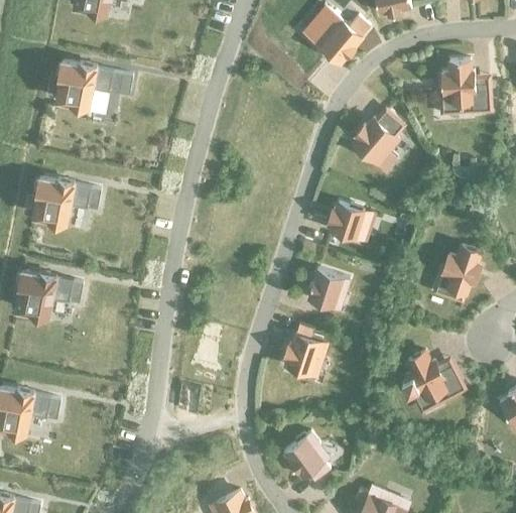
[(76,0),(75,7),(88,9),(87,14),(106,17),(109,0),(132,0),(137,1),(137,0),(76,0)]
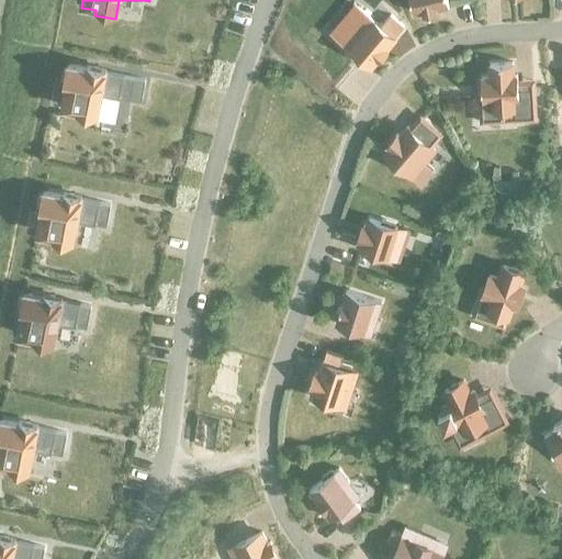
[(448,9),(446,0),(409,0),(414,17),(423,14),(424,18),(436,14),(436,12),(448,9)]
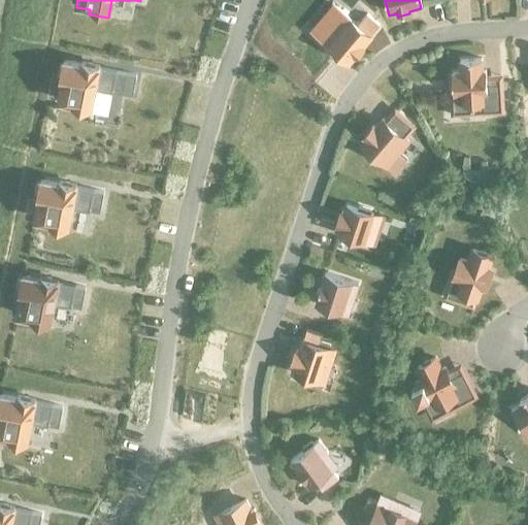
[(333,5),(309,33),(327,48),(325,52),(331,57),(333,54),(350,67),(373,39),(372,38),(380,30),(366,19),(359,27),(333,5)]
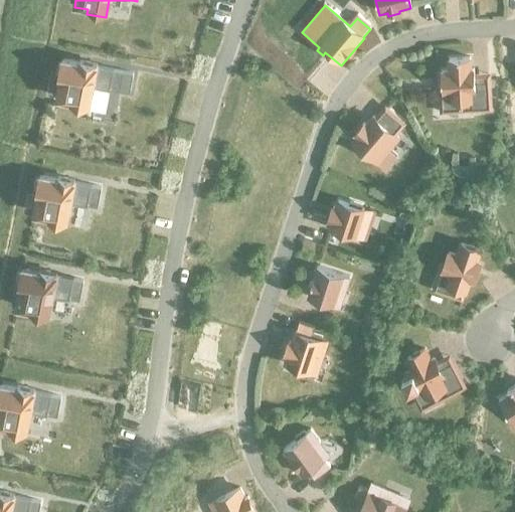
[(441,78),(438,78),(439,90),(440,113),(462,112),(488,111),(487,84),(474,86),(473,72),(469,73),(468,60),(449,61),(450,74),(441,74),(441,78)]
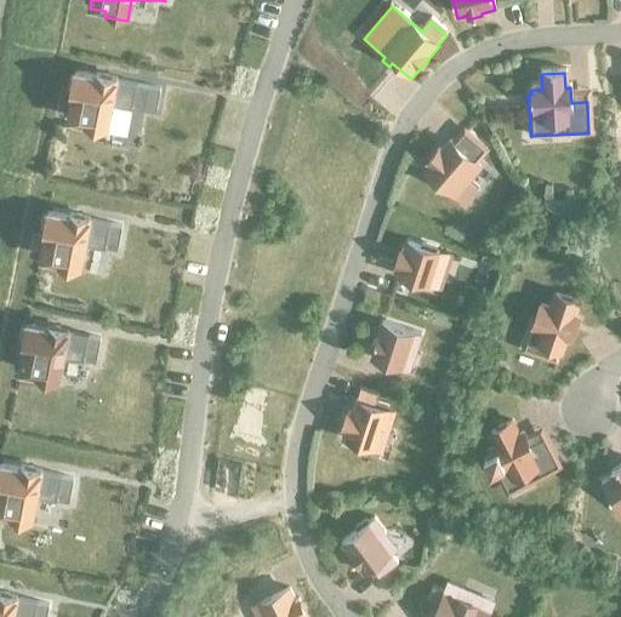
[(70,81),(68,90),(70,95),(70,98),(73,98),(68,121),(85,125),(84,130),(106,133),(110,108),(132,112),(155,116),(160,92),(137,89),(137,87),(115,83),(117,81),(96,76),(96,79),(74,75),(74,79),(70,81)]
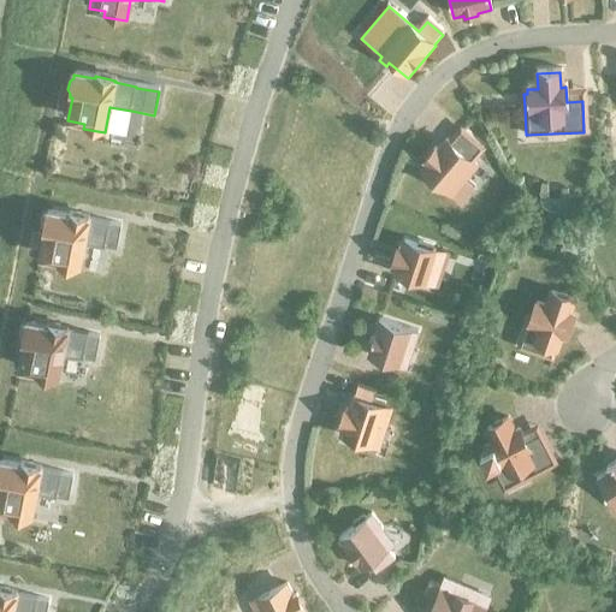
[(428,164),(422,171),(438,185),(434,191),(442,197),(445,192),(462,208),(475,191),(465,182),(477,168),(471,164),(481,150),(460,132),(449,146),(446,142),(437,153),(434,150),(426,161),(428,164)]
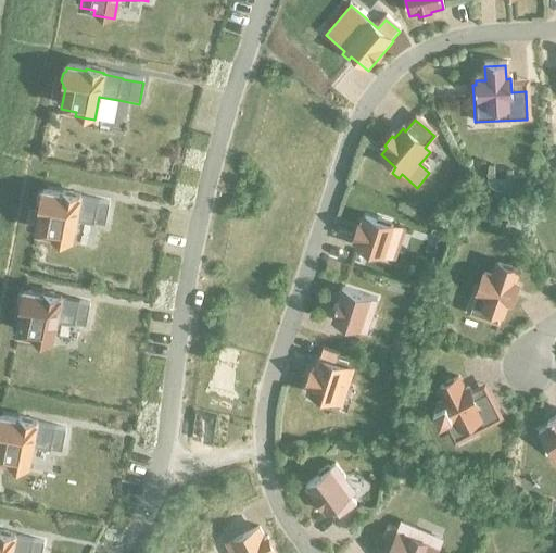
[(38,198),(37,205),(39,210),(39,213),(41,213),(37,234),(52,237),(51,241),(71,244),(75,223),(93,226),(93,225),(105,227),(109,205),(98,204),(98,203),(79,200),(79,198),(62,195),(61,196),(42,192),(42,196),(38,198)]
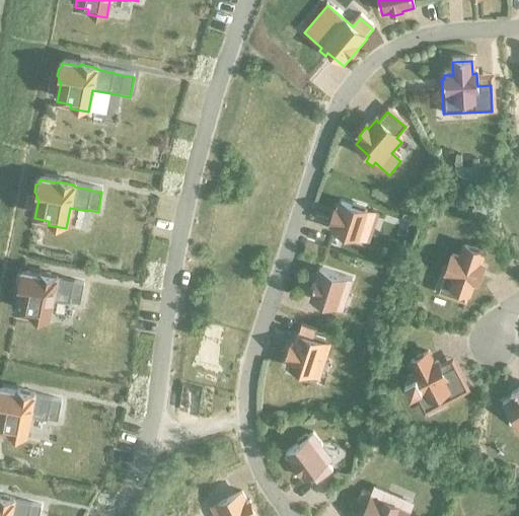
[(336,211),(331,223),(335,223),(332,230),(344,234),(342,238),(356,242),(357,238),(360,239),(365,222),(372,224),(375,217),(367,214),(368,214),(364,213),(365,210),(353,206),(352,209),(341,205),(339,212),(336,211)]
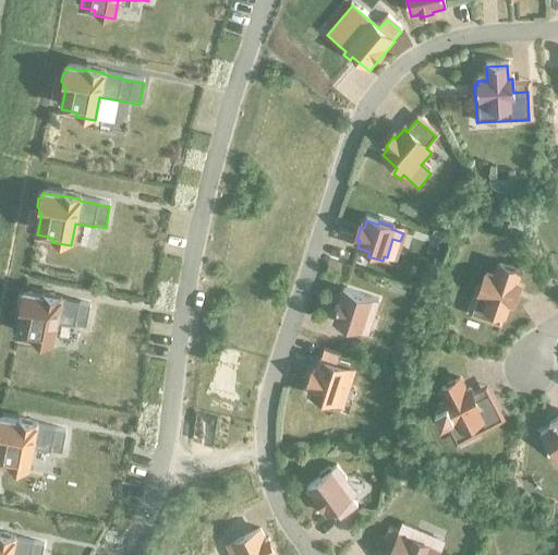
[(484,275),(477,293),(487,297),(483,310),(493,313),(489,321),(499,324),(502,316),(507,303),(511,305),(517,287),(513,285),(518,273),(511,269),(505,267),(505,268),(498,265),(494,278),(484,275)]
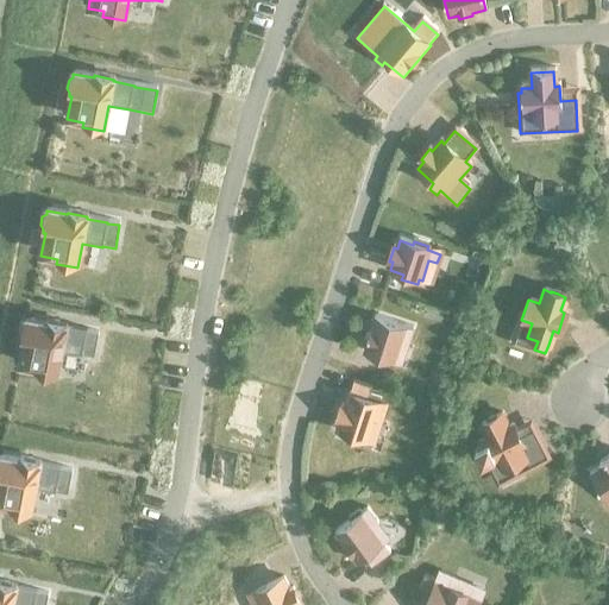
[(375,317),(363,354),(385,361),(383,367),(391,371),(394,364),(395,364),(400,346),(407,348),(413,329),(375,317)]
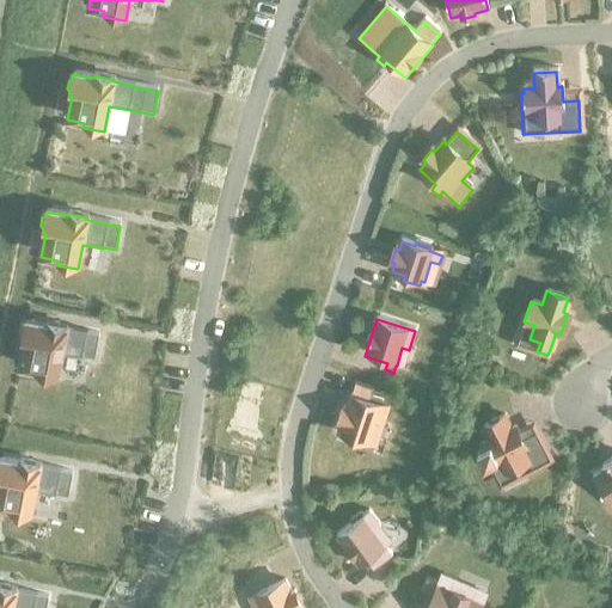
[(22,329),(19,337),(22,341),(22,344),(24,344),(19,367),(36,370),(35,375),(56,380),(61,355),(95,361),(99,337),(87,335),(87,333),(66,330),(67,327),(47,324),(47,326),(25,321),(25,325),(22,329)]
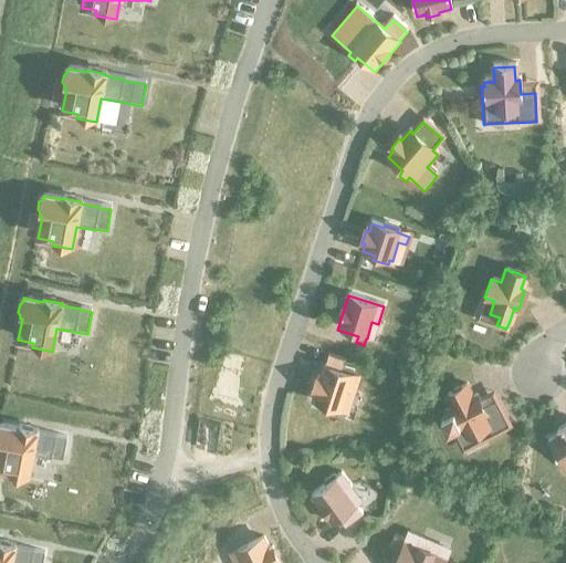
[(328,357),(325,368),(324,367),(321,379),(317,379),(314,391),(316,392),(314,400),(333,407),(331,414),(339,416),(342,409),(347,393),(354,395),(358,379),(353,377),(354,374),(342,369),(341,373),(339,373),(343,363),(328,357)]
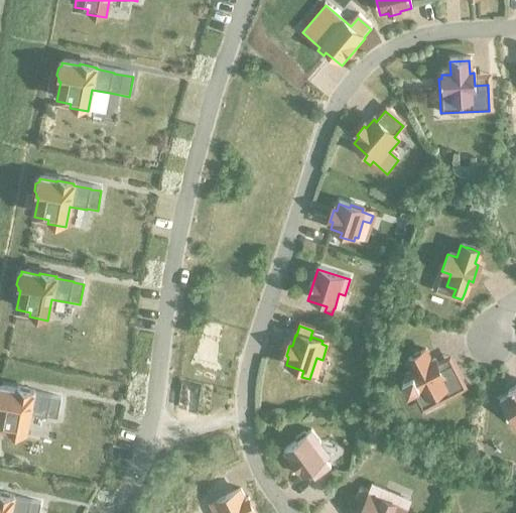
[(436,395),(440,402),(465,389),(453,366),(439,373),(434,362),(430,364),(425,353),(419,356),(418,356),(413,358),(414,359),(408,362),(413,373),(406,377),(407,379),(402,382),(408,393),(413,391),(414,393),(422,389),(427,400),(436,395)]
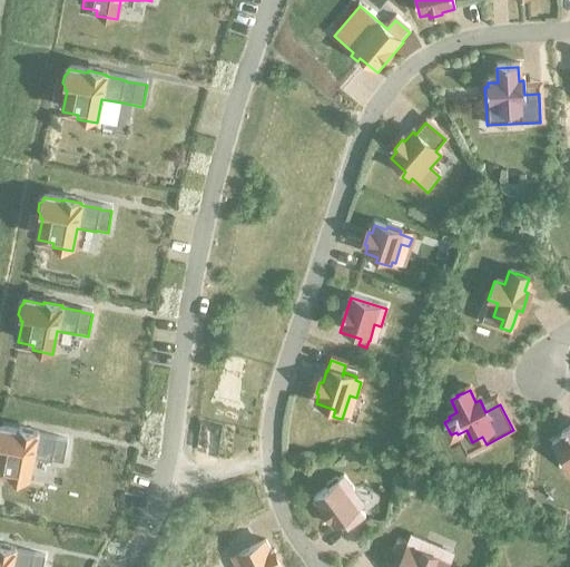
[(0,472),(9,475),(8,479),(28,482),(32,460),(51,463),(51,462),(64,465),(67,443),(56,441),(56,440),(37,437),(37,434),(19,431),(18,433),(0,429),(0,472)]
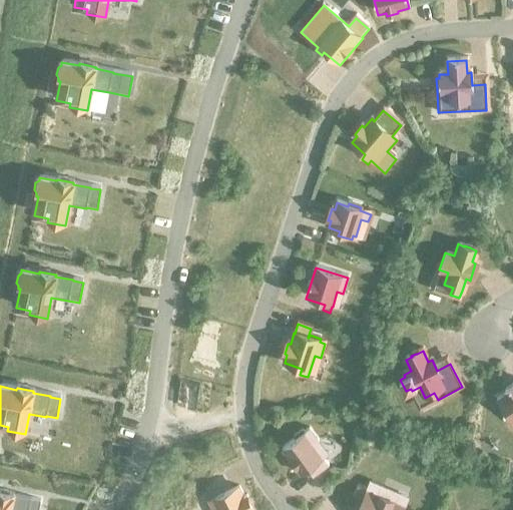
[(512,386),(505,392),(506,394),(497,401),(505,414),(503,416),(509,425),(511,424),(512,426),(512,386)]
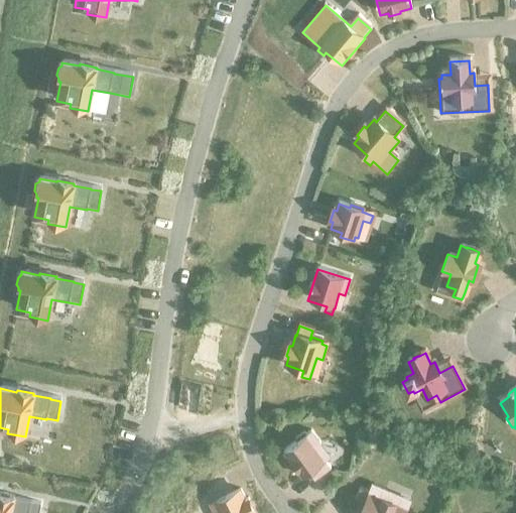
[(283,453),(302,479),(308,475),(314,482),(331,470),(326,463),(315,450),(320,445),(310,432),(306,436),(304,433),(295,440),(297,442),(283,453)]
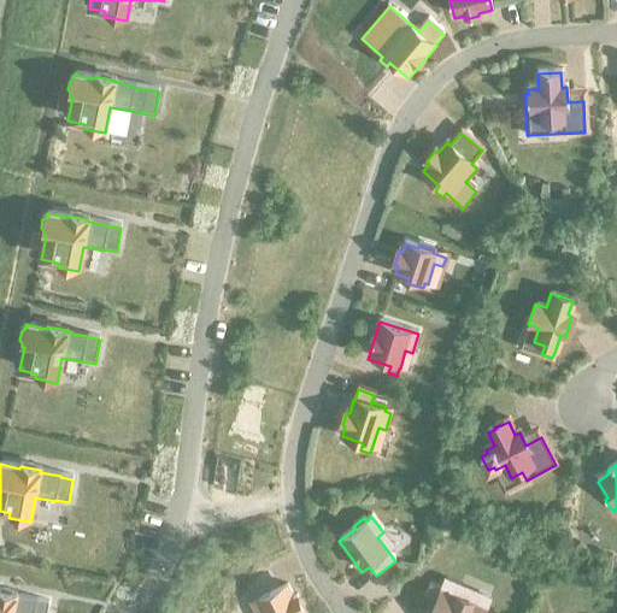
[(436,603),(432,612),(485,612),(486,609),(457,597),(460,589),(446,583),(442,591),(429,585),(424,599),(436,603)]
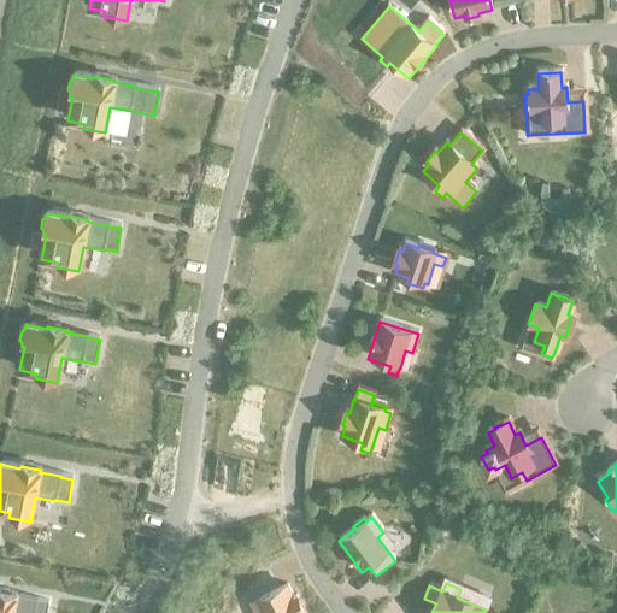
[(293,600),(287,588),(252,606),(256,612),(299,612),(303,611),(297,599),(293,600)]
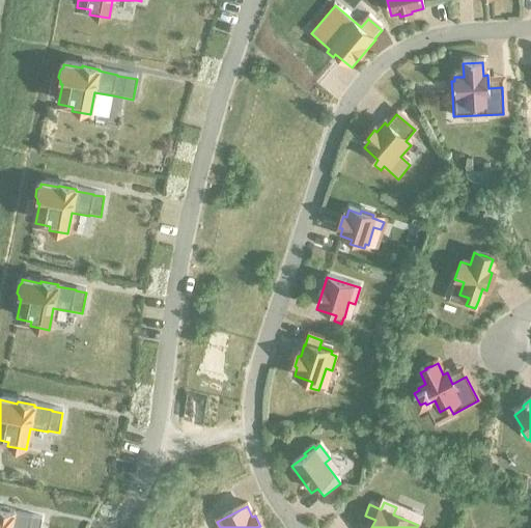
[(40,527),(42,521),(31,519),(31,518),(14,515),(14,512),(0,509),(0,527),(40,527)]
